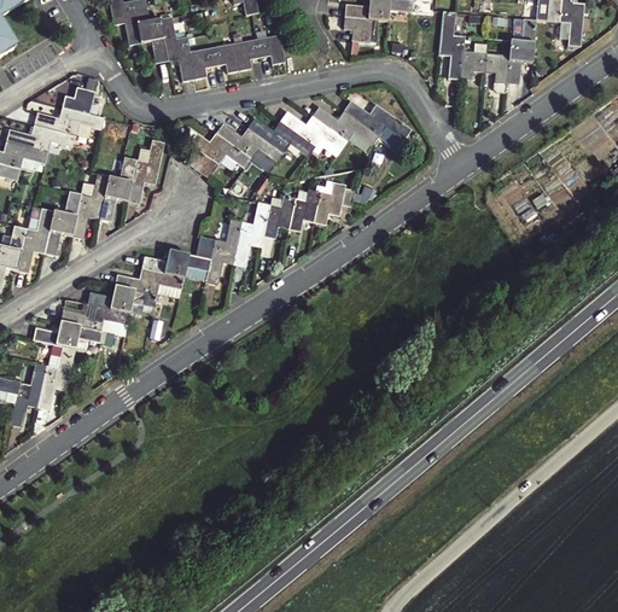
[(0,0),(0,53),(13,45),(0,22),(0,13),(23,0),(0,0)]
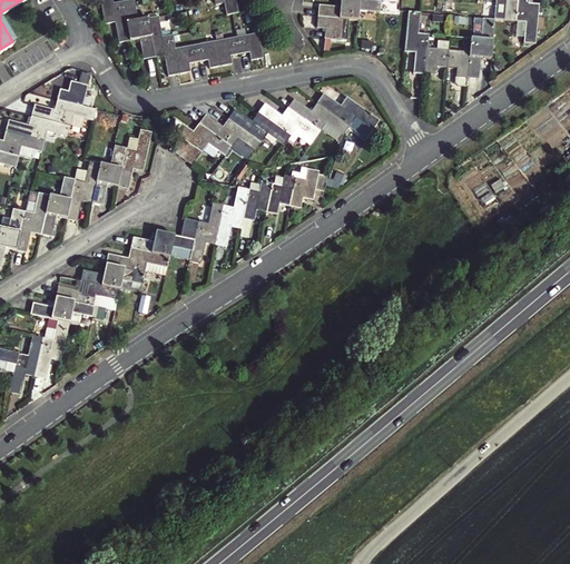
[(98,0),(102,21),(112,20),(116,41),(138,38),(141,58),(160,55),(165,76),(188,71),(186,62),(206,59),(207,67),(228,63),(227,55),(215,39),(172,47),(169,35),(159,36),(156,16),(135,19),(131,0),(117,0),(110,1),(110,0),(98,0)]
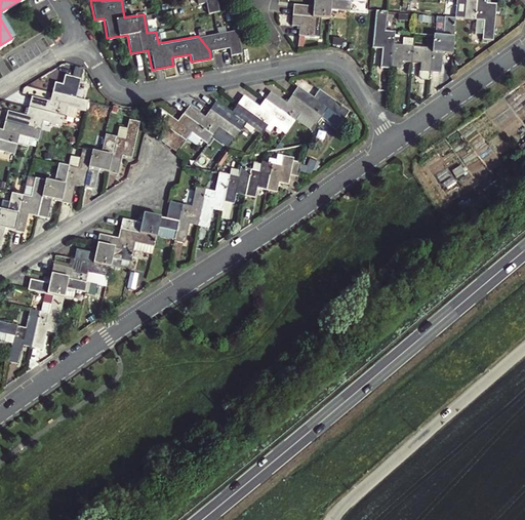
[(204,0),(206,14),(217,12),(215,0),(204,0)]
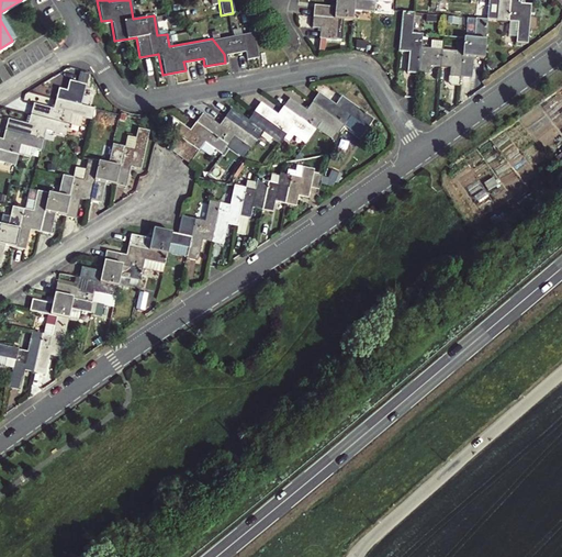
[(377,11),(377,0),(337,0),(336,6),(315,3),(314,15),(339,18),(353,19),(355,9),(377,11)]
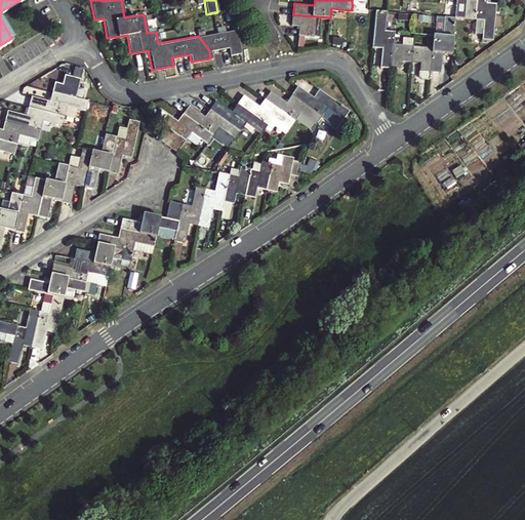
[(459,14),(476,15),(477,0),(460,0),(459,14)]
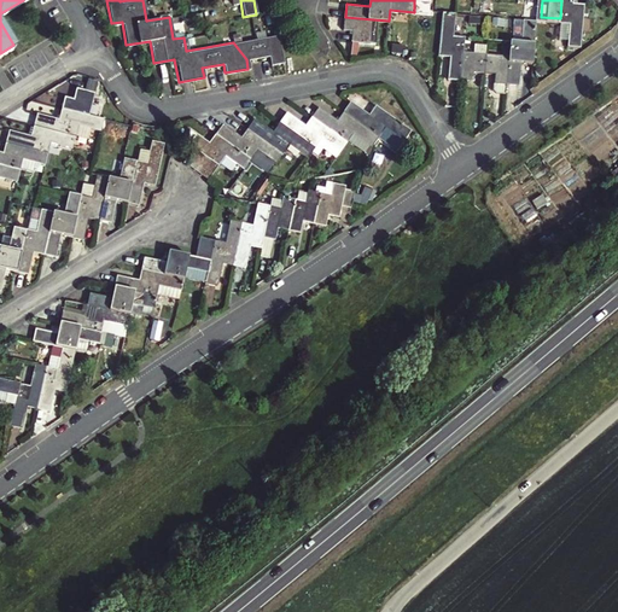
[(561,0),(560,18),(559,36),(569,36),(569,44),(581,44),(584,0),(573,0),(561,0)]
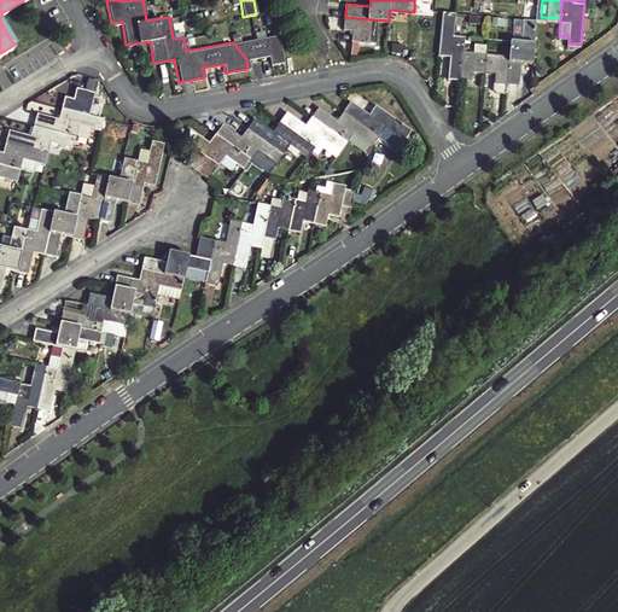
[(462,79),(465,52),(466,36),(455,35),(458,10),(445,10),(443,36),(442,54),(453,56),(450,79),(462,79)]
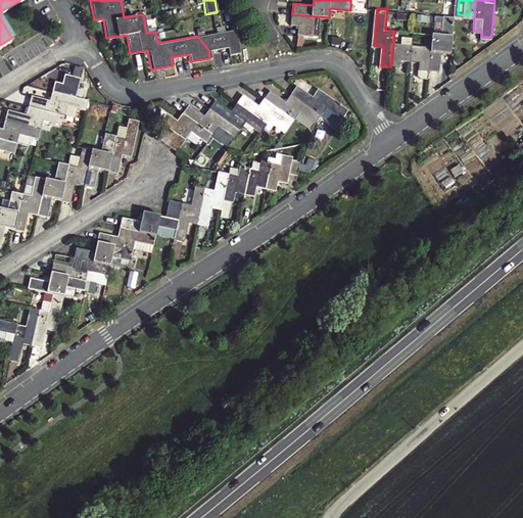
[(443,35),(434,34),(433,47),(431,71),(441,71),(443,52),(453,52),(456,14),(445,13),(443,35)]
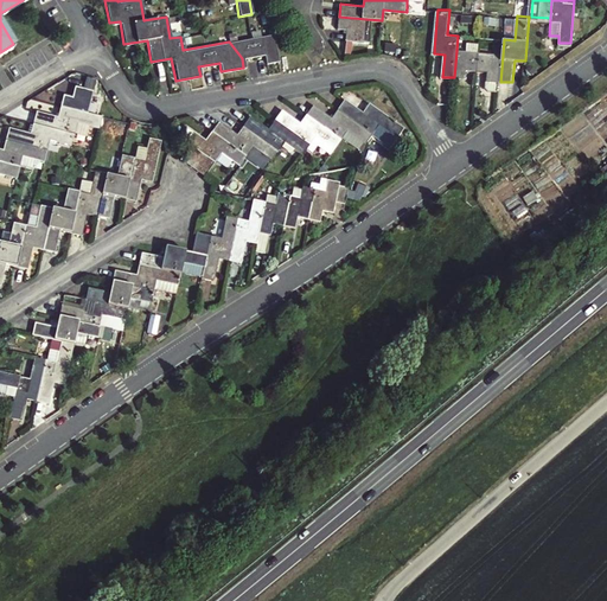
[(366,19),(339,17),(339,29),(349,29),(347,39),(364,42),(366,19)]
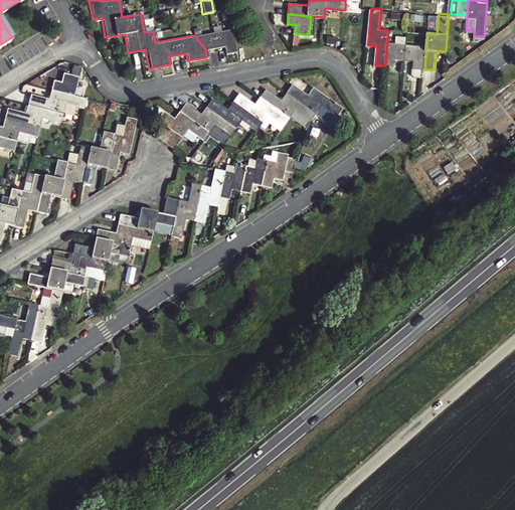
[(230,29),(194,35),(205,49),(222,45),(224,53),(234,51),(230,29)]
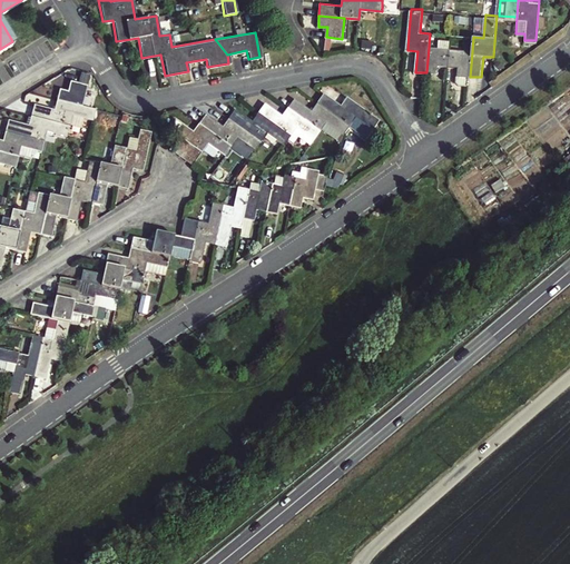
[(429,48),(426,72),(439,73),(439,66),(449,66),(451,49),(451,41),(440,40),(439,49),(429,48)]
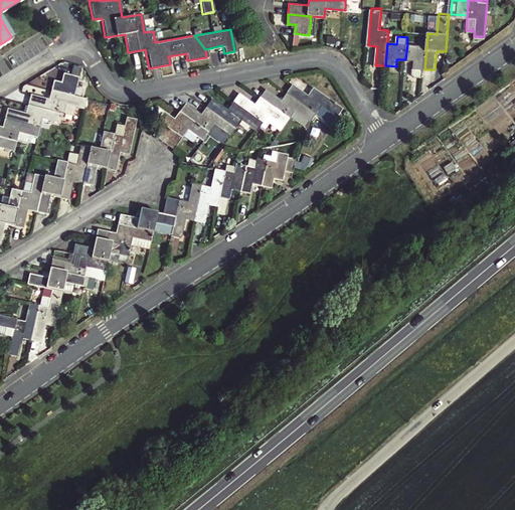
[(426,46),(407,44),(405,59),(414,60),(414,68),(424,69),(426,46)]
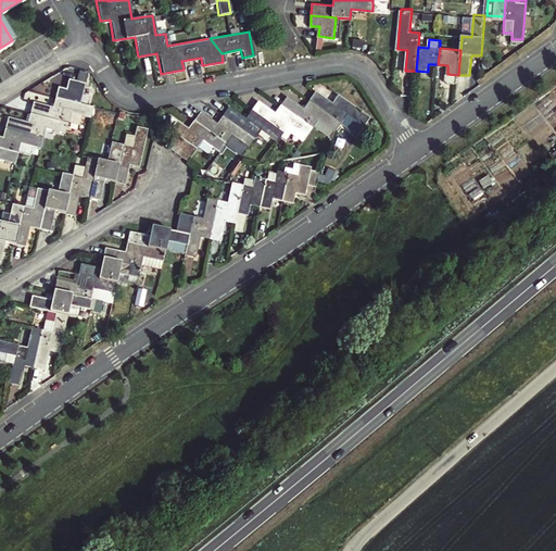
[(54,96),(78,102),(84,80),(67,76),(65,86),(58,85),(54,96)]
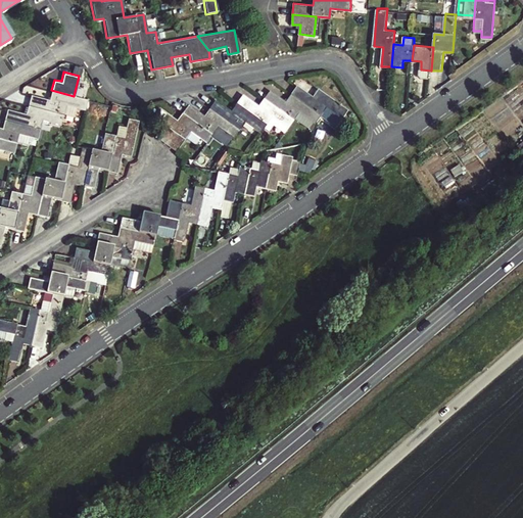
[(292,93),(322,114),(327,107),(342,119),(348,109),(319,88),(314,96),(298,85),(292,93)]
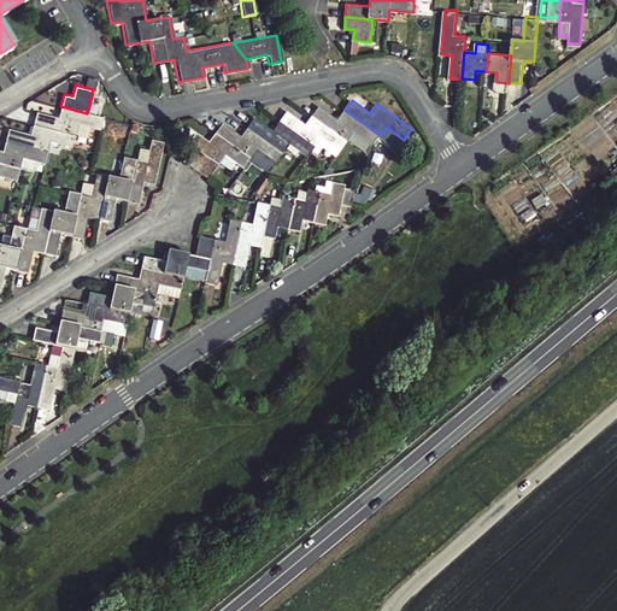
[(103,118),(87,113),(60,106),(58,116),(36,110),(33,122),(75,134),(77,124),(100,129),(103,118)]
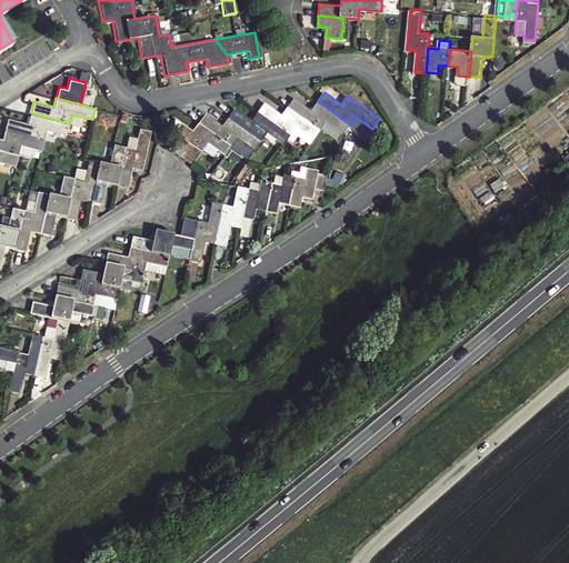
[(350,124),(318,101),(312,110),(295,98),(288,107),(320,130),(326,122),(342,134),(350,124)]
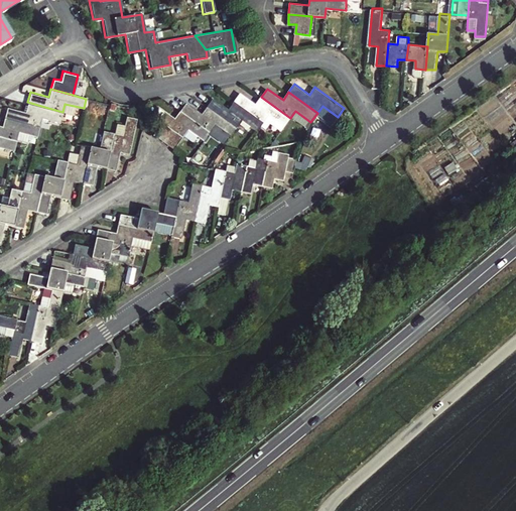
[(290,118),(261,97),(257,103),(241,92),(235,101),(263,121),(268,115),(284,126),(290,118)]
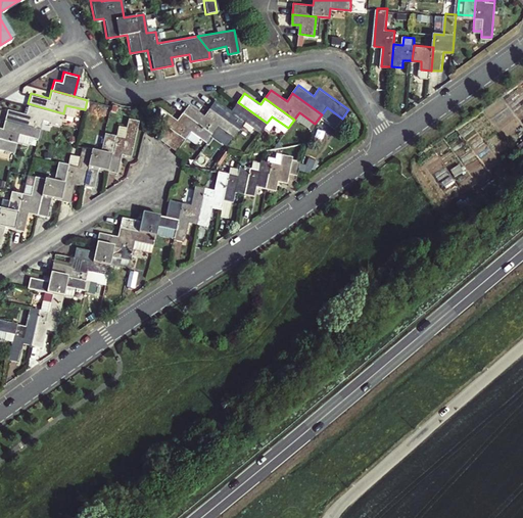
[(260,133),(267,123),(238,102),(233,109),(216,97),(209,106),(239,128),(244,121),(260,133)]
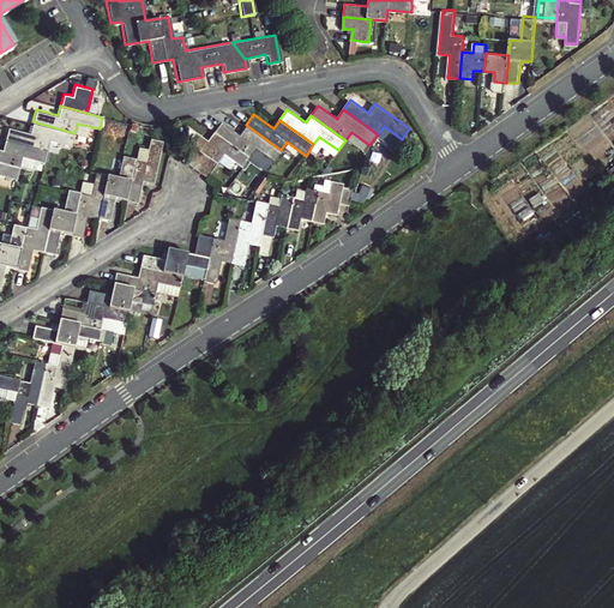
[(274,161),(281,150),(246,125),(241,133),(223,120),(216,131),(250,155),(256,148),(274,161)]
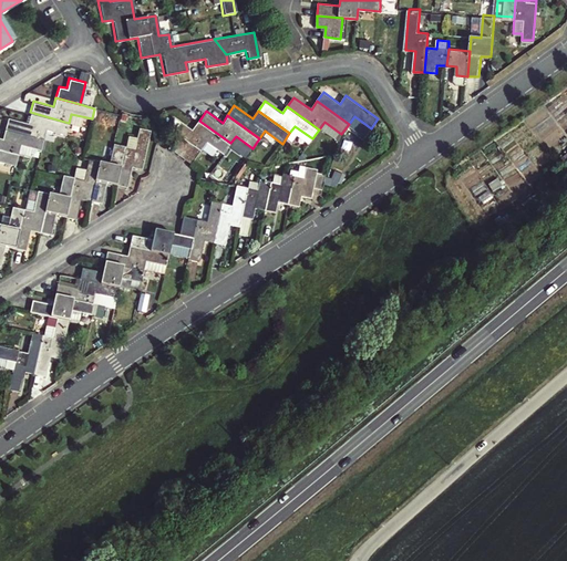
[(69,123),(30,112),(28,122),(8,116),(4,128),(43,137),(45,128),(66,134),(69,123)]
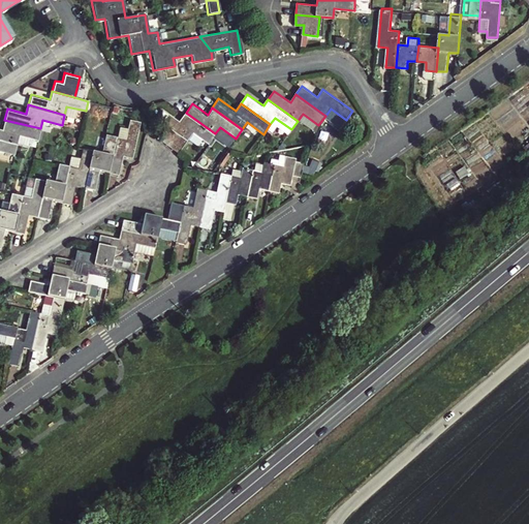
[(209,143),(215,133),(186,113),(180,120),(163,109),(157,118),(168,125),(176,130),(182,134),(189,139),(193,132),(209,143)]
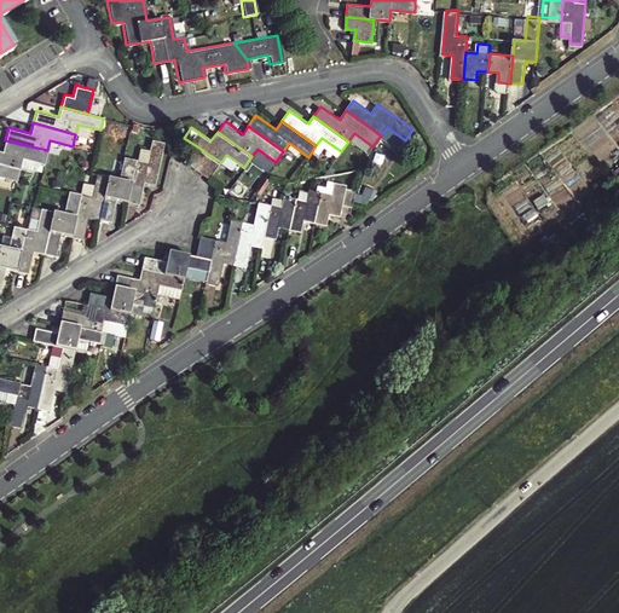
[(146,161),(136,158),(127,200),(138,203),(144,180),(154,183),(163,142),(151,139),(146,161)]
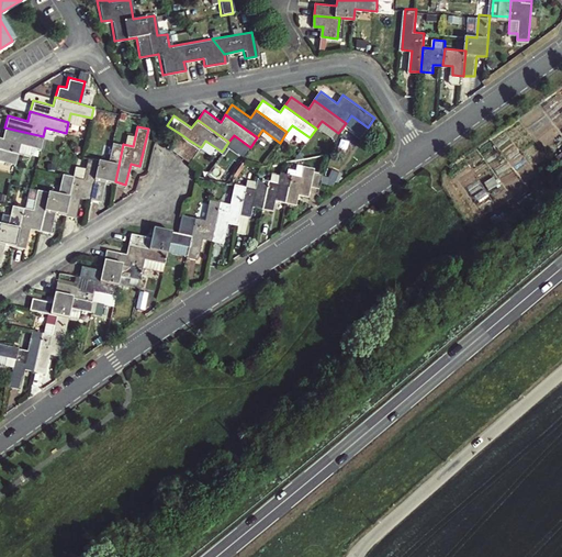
[(40,148),(43,136),(4,127),(2,135),(0,134),(0,146),(18,151),(20,143),(40,148)]
